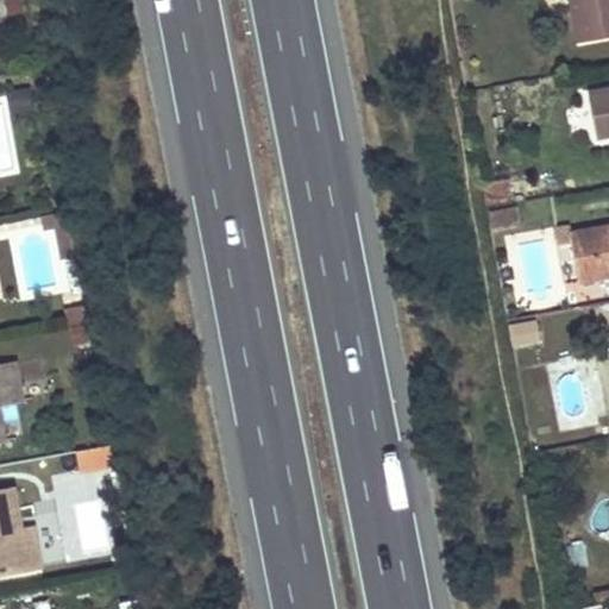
[(608,0),(571,0),(579,43),(608,36),(608,0)]
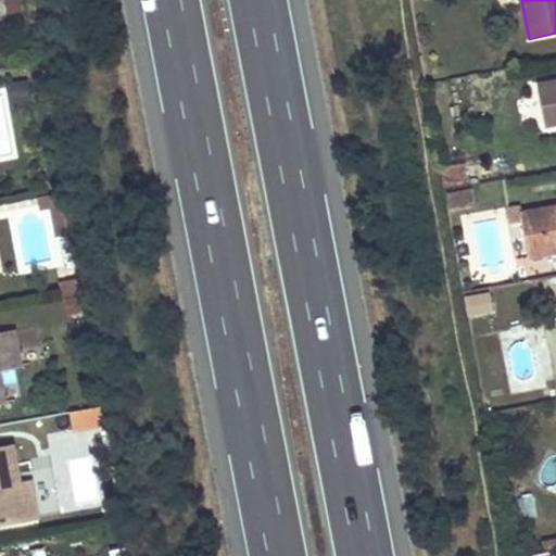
[(555,81),(538,86),(545,127),(555,125),(555,81)]
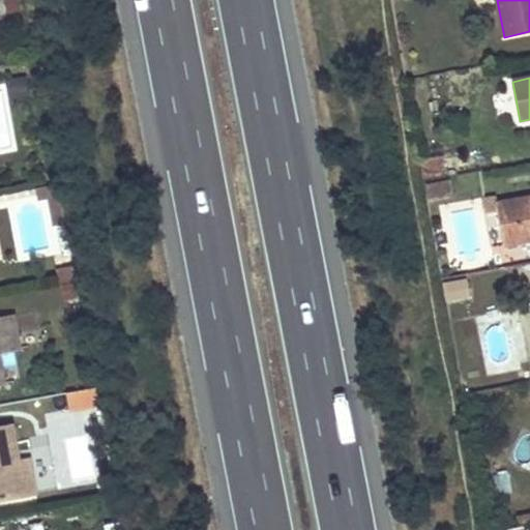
[(0,152),(19,149),(4,85),(0,85),(0,152)]
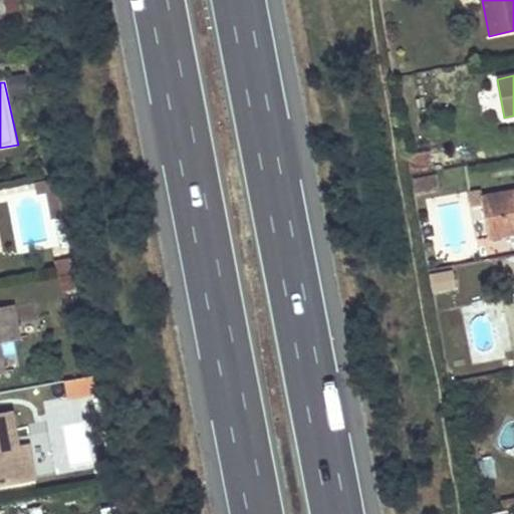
[(409,159),(412,174),(427,171),(424,156),(409,159)]
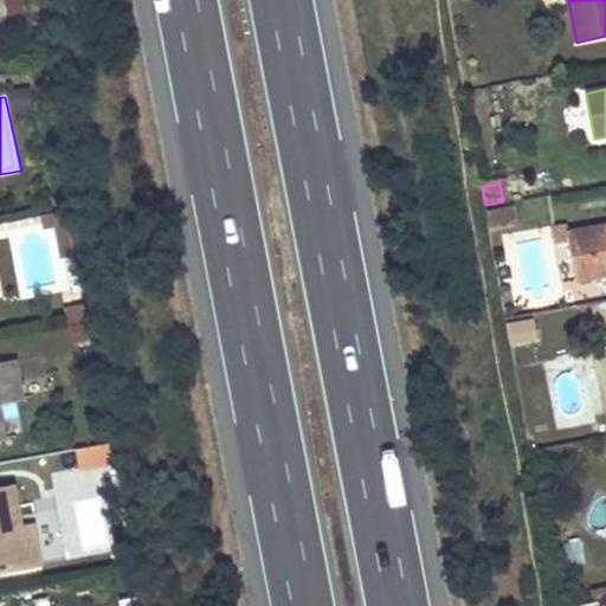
[(487,213),(490,230),(522,224),(519,208),(487,213)]
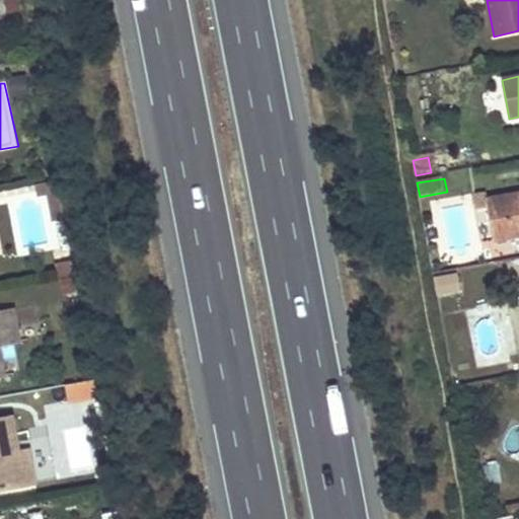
[(57,179),(35,184),(38,194),(49,192),(53,212),(63,210),(57,179)]
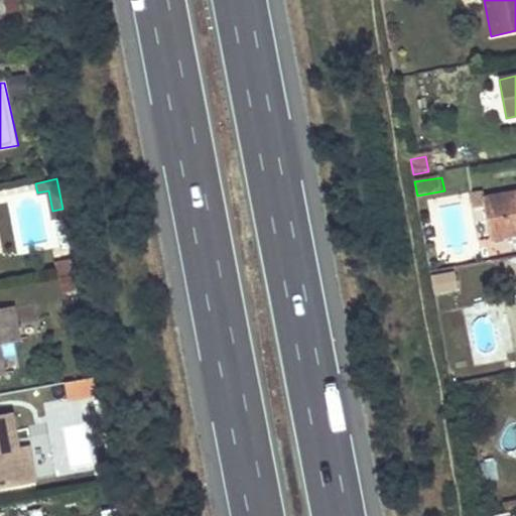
[(485,191),(472,194),(474,208),(487,205),(494,241),(515,237),(515,190),(486,197),(485,191)]
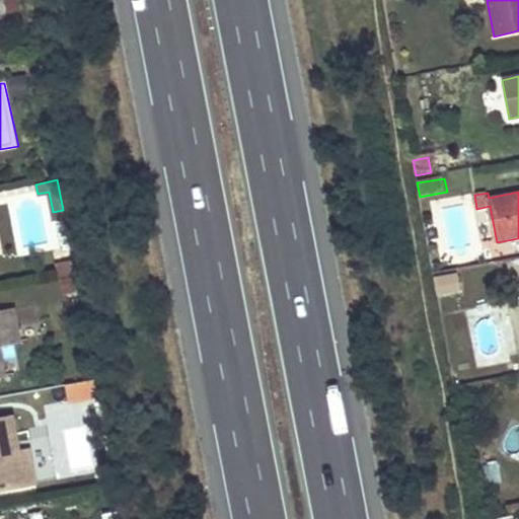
[(63,210),(53,212),(54,219),(64,217),(63,210)]
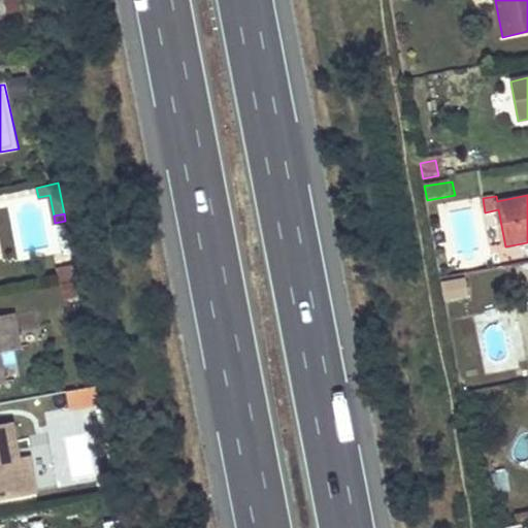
[(463,276),(441,281),(444,298),(467,294),(463,276)]
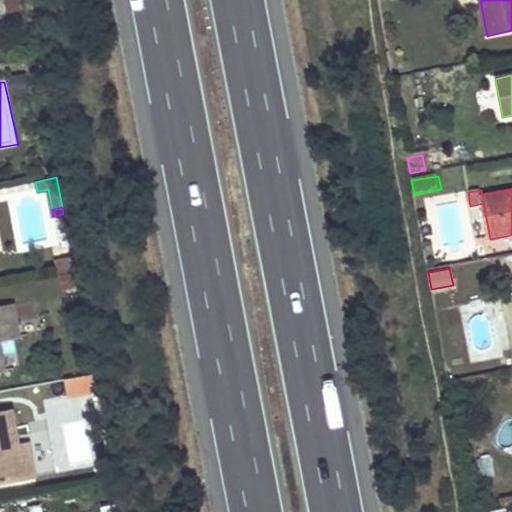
[(5,306),(0,306),(0,338),(11,337),(5,306)]
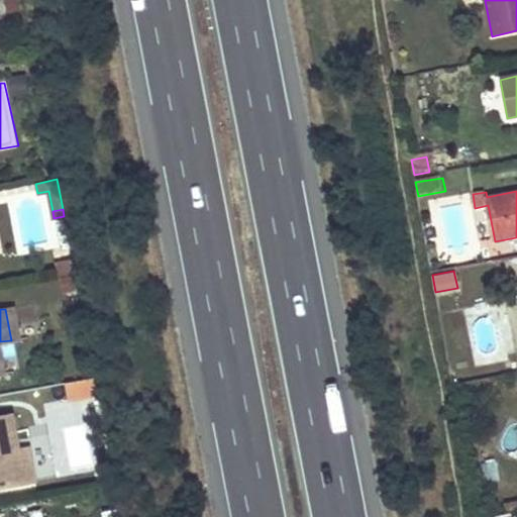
[(12,416),(0,417),(0,488),(24,484),(17,447),(12,416)]
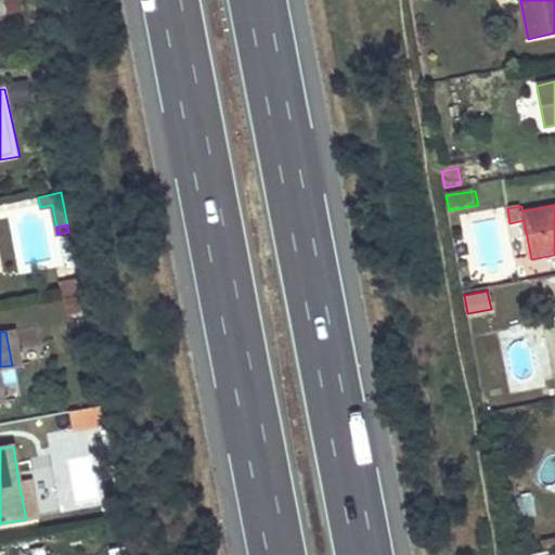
[(34,477),(18,480),(26,519),(41,516),(34,477)]
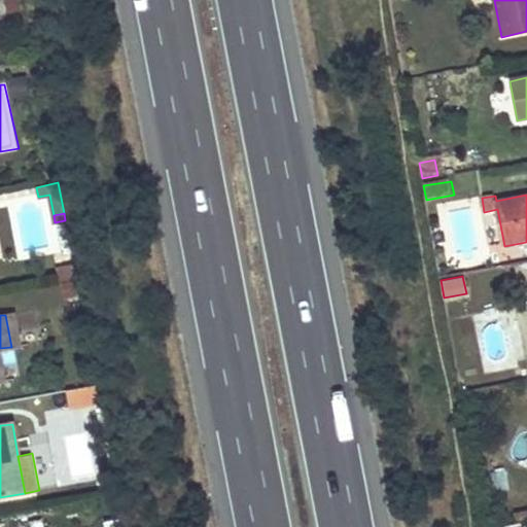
[(90,461),(74,465),(79,483),(94,479),(90,461)]
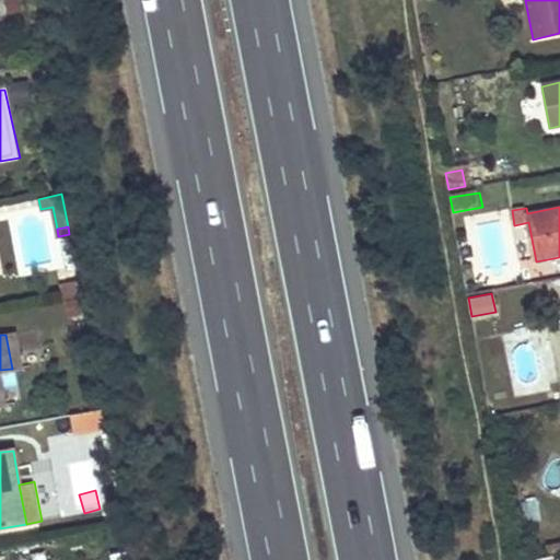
[(559,544),(549,546),(551,558),(559,556),(559,544)]
